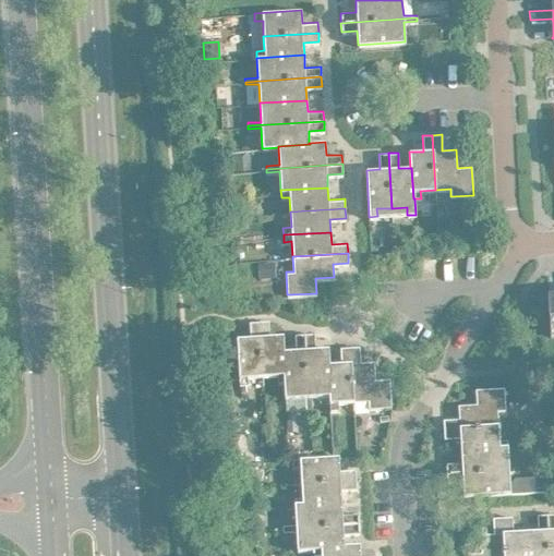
[(274,260),(257,261),(259,277),(275,276),(274,260)]
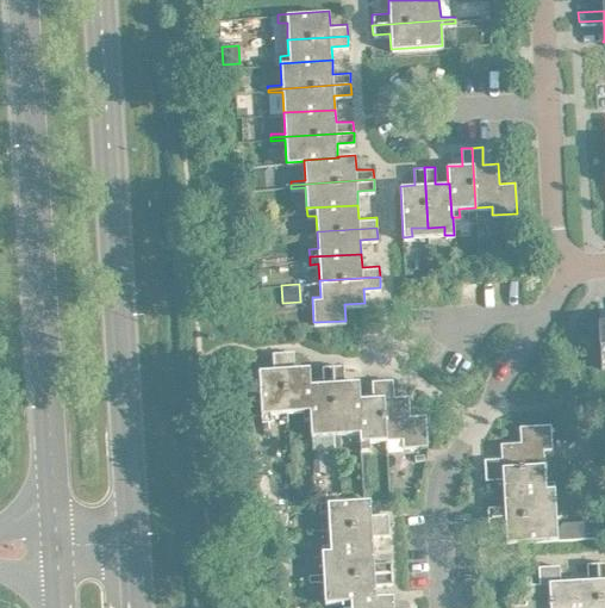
[(269,411),(286,410),(282,349),(272,351),(273,368),(259,370),(261,421),(270,420),(269,411)]
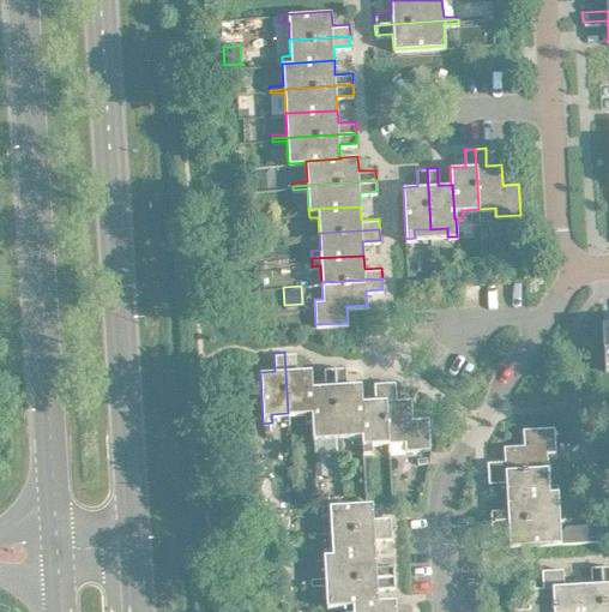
[(305,420),(312,420),(313,420),(311,385),(312,385),(311,369),(296,369),(295,352),(284,352),(288,413),(305,412),(305,420)]
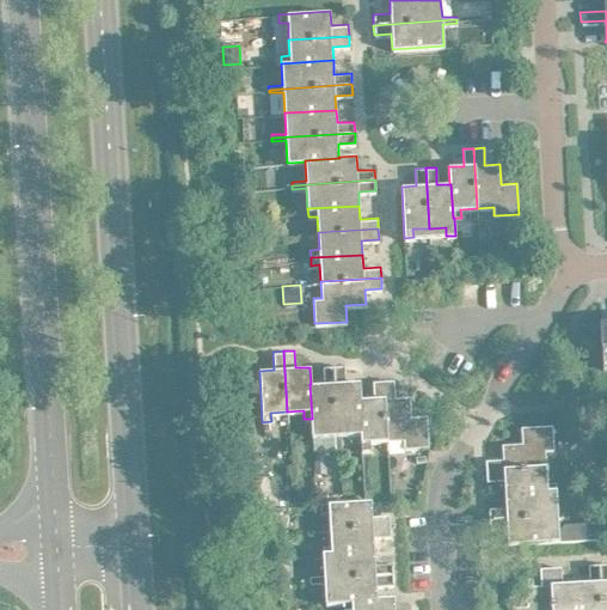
[(335,449),(338,449),(332,365),(323,366),(324,383),(311,384),(310,384),(312,419),(311,419),(312,435),(333,434),(335,449)]
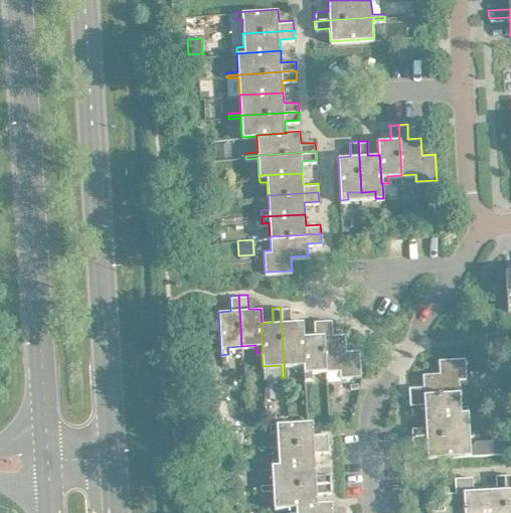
[(287,365),(303,363),(304,363),(302,335),(304,335),(303,320),(290,321),(289,307),(280,307),(285,377),(288,377),(287,365)]
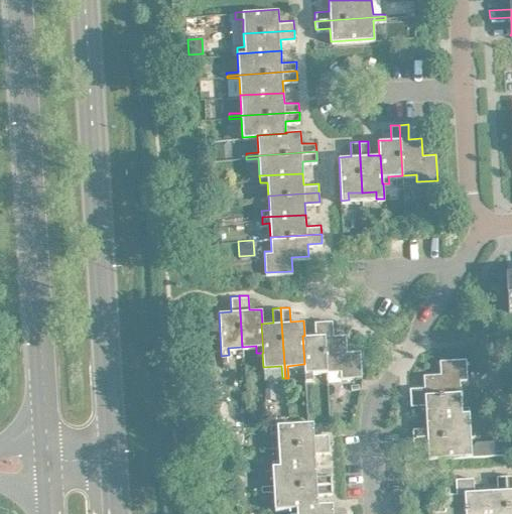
[(332,318),(323,319),(326,370),(340,369),(340,377),(361,375),(360,349),(346,350),(345,333),(333,334),(332,318)]
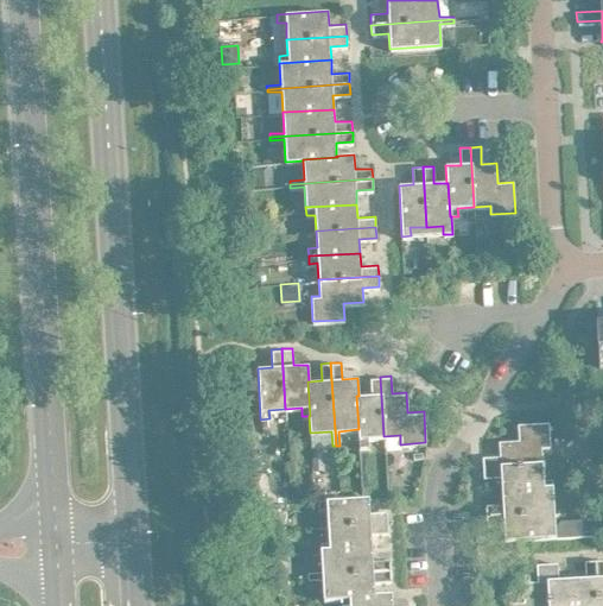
[(359,429),(357,429),(359,447),(368,446),(367,437),(383,436),(380,377),(369,378),(370,395),(359,396),(356,396),(359,429)]
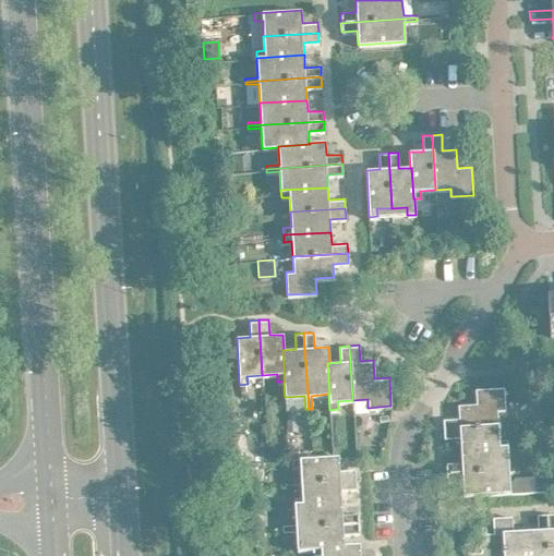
[(442,419),(443,427),(497,424),(496,410),(505,409),(503,386),(474,388),(476,402),(457,403),(458,418),(442,419)]
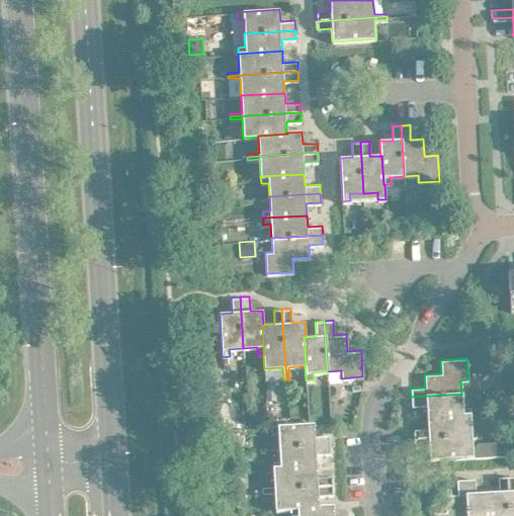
[(426,406),(427,417),(470,414),(469,408),(462,408),(461,394),(411,397),(412,406),(426,406)]
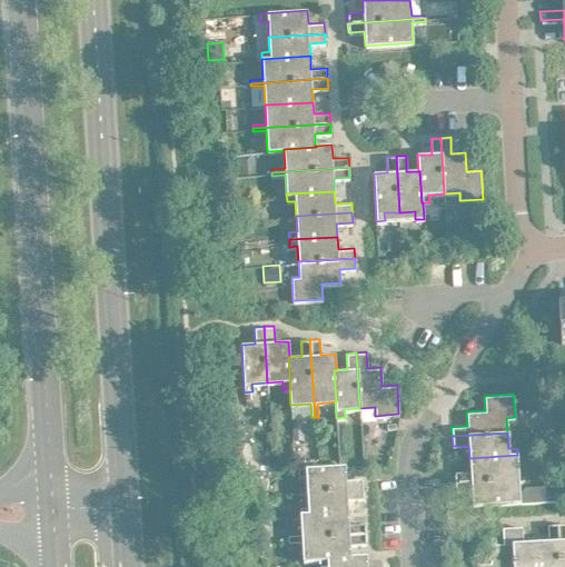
[(454,471),(454,481),(511,478),(509,463),(517,463),(517,455),(469,458),(469,471),(454,471)]
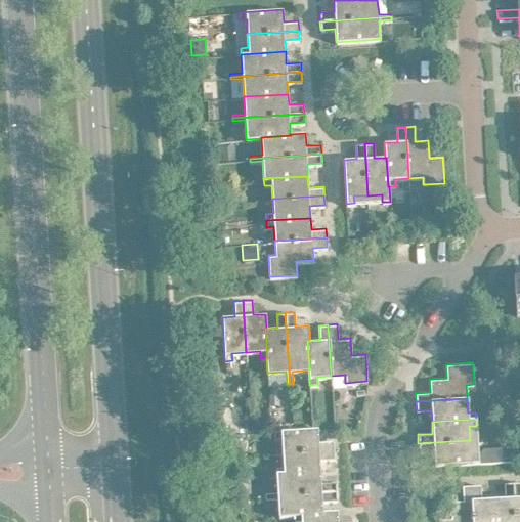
[(280,438),(282,451),(334,448),(333,439),(318,440),(317,428),(273,431),(273,438),(280,438)]
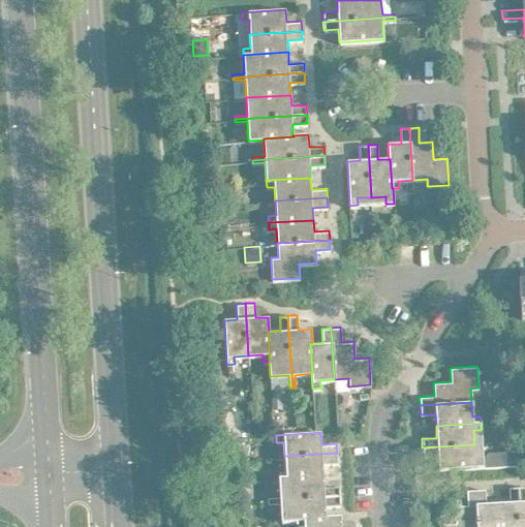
[(474,444),(422,447),(423,457),(437,456),(438,469),(516,464),(515,450),(488,452),(483,458),(475,459),(474,444)]
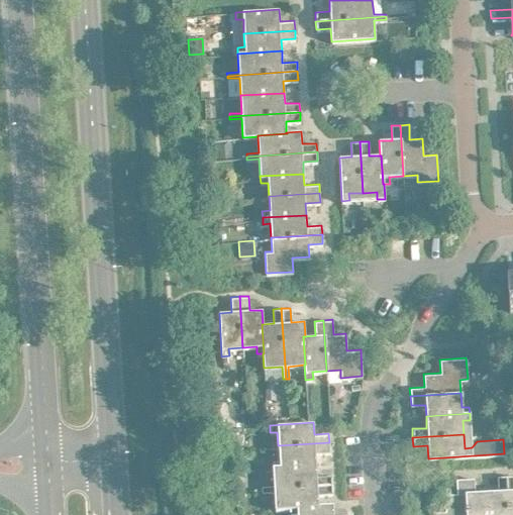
[(272,460),(272,467),(316,465),(315,452),(329,451),(329,442),(278,445),(279,459),(272,460)]
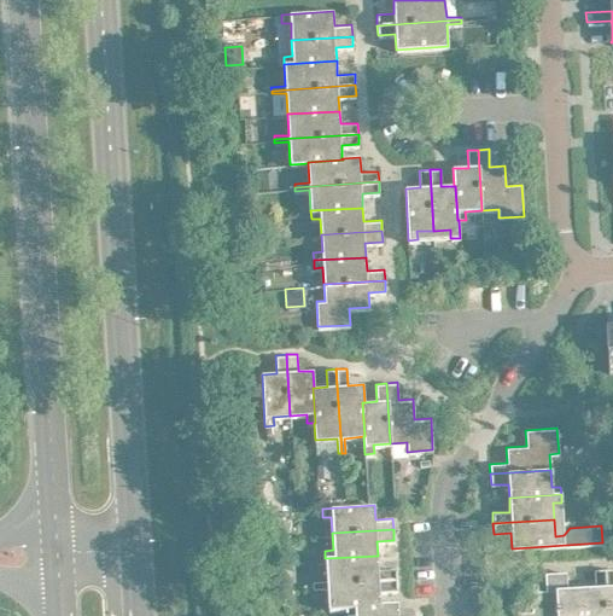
[(311,581),(311,583),(396,579),(396,568),(378,569),(378,556),(325,558),(326,580),(311,581)]
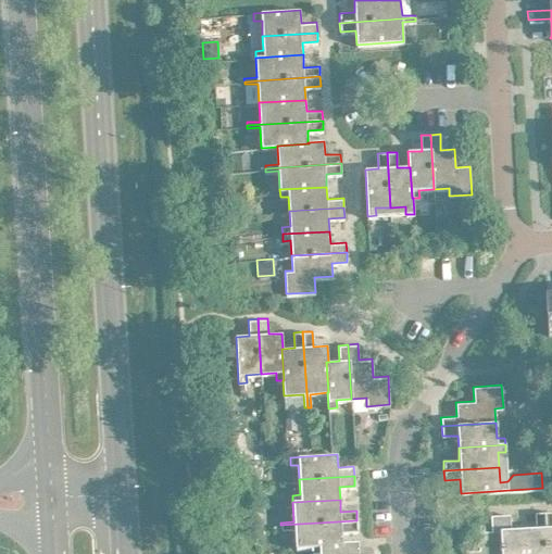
[(546,553),(543,511),(534,512),(535,528),(523,528),(524,553),(546,553)]
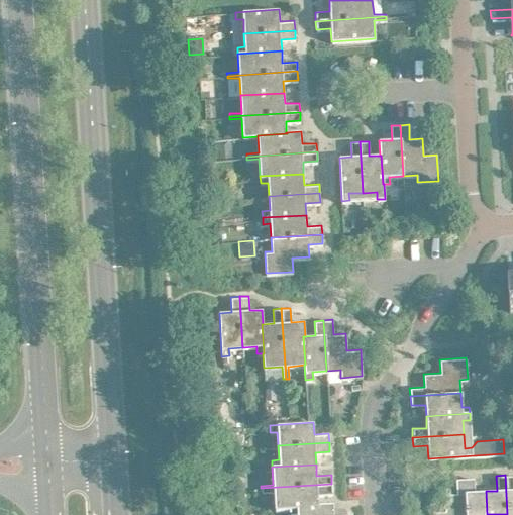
[(487,514),(486,491),(474,492),(473,477),(465,478),(466,514),(487,514)]
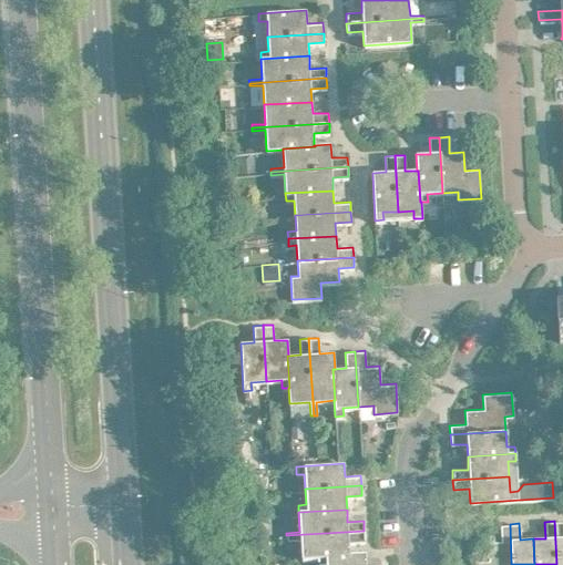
[(511,564),(510,524),(500,525),(501,541),(487,542),(488,561),(473,561),(472,564),(511,564)]
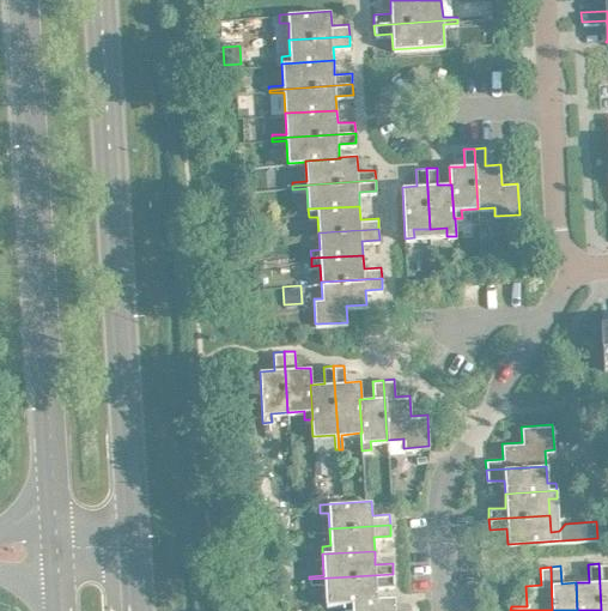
[(326,604),(342,603),(342,602),(377,599),(377,598),(376,586),(394,585),(393,574),(309,579),(310,582),(324,582),(326,604)]
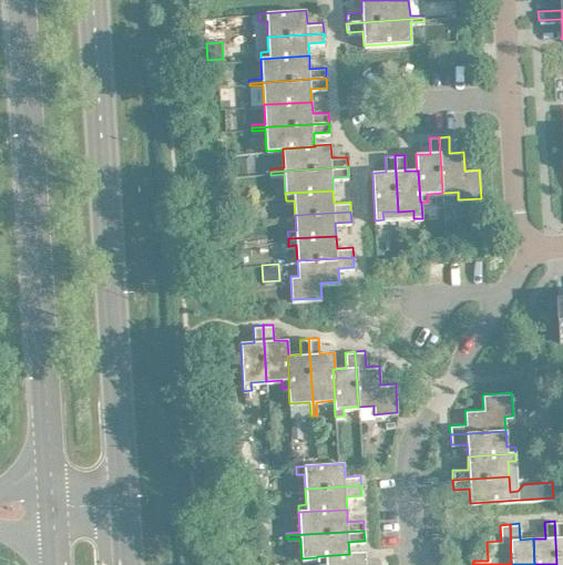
[(326,563),(325,564),(365,564),(365,552),(349,553),(349,554),(317,556),(317,557),(317,564),(326,563)]
